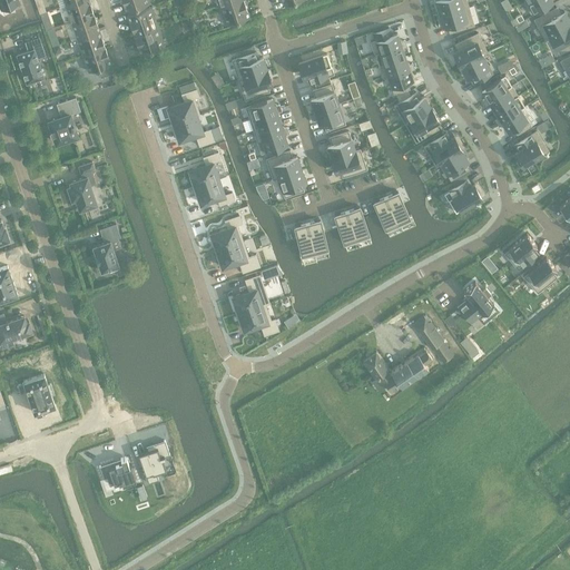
[(0,0),(0,3),(6,19),(22,13),(18,2),(26,0),(0,0)]
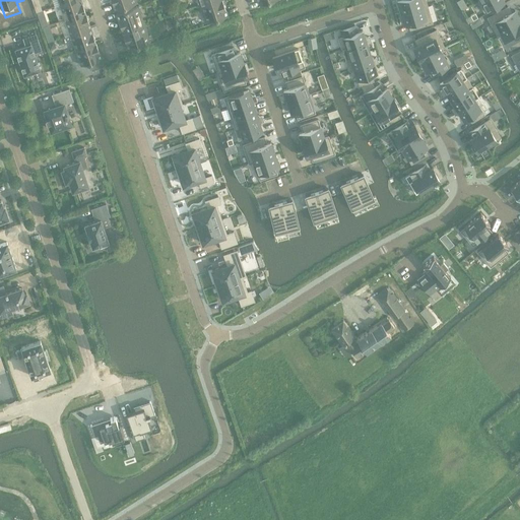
[(80,0),(74,0),(60,5),(65,20),(85,13),(80,0)]
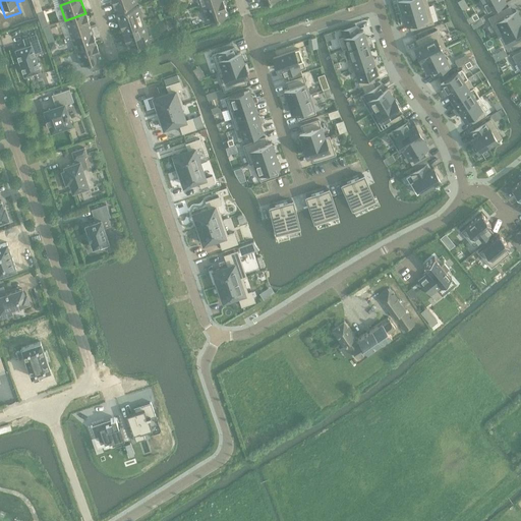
[(135,0),(111,0),(115,11),(137,3),(135,0)]
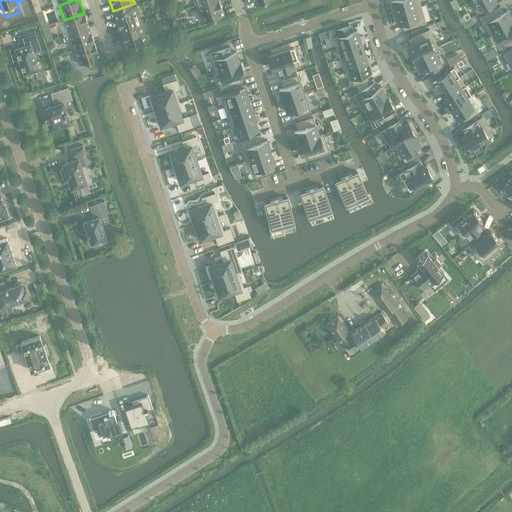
[(218,0),(211,0),(196,5),(202,23),(224,15),(218,0)]
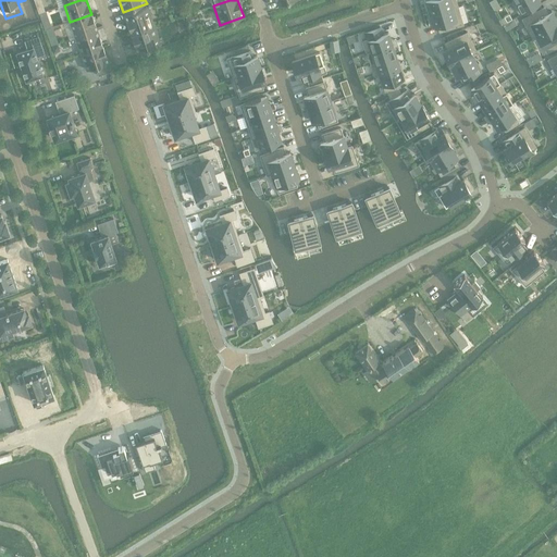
[(425,0),(430,13),(457,4),(456,0),(425,0)]
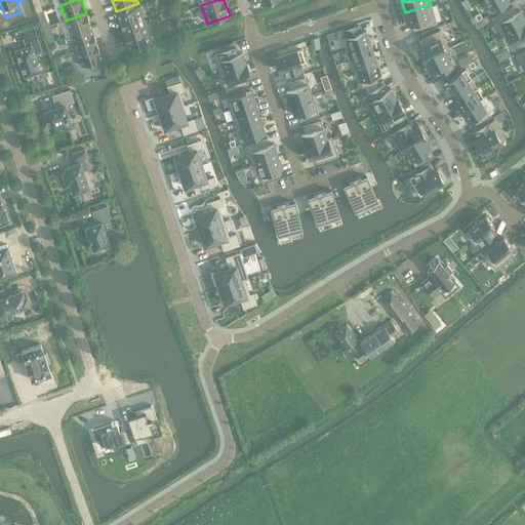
[(508,0),(486,0),(483,2),(489,12),(509,1),(508,0)]
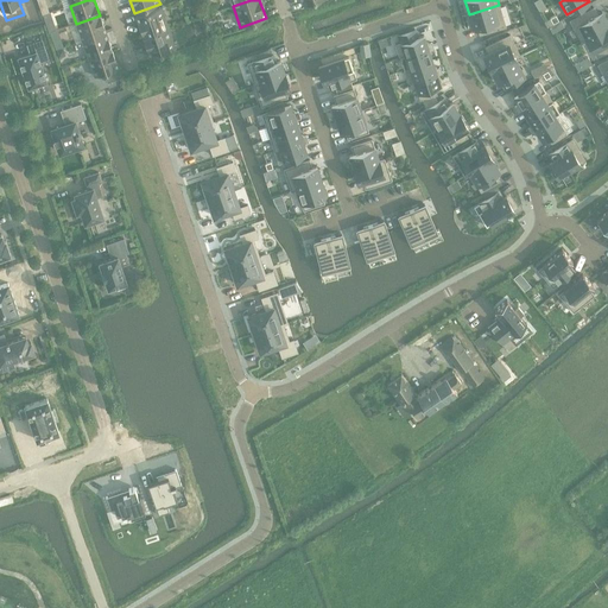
[(499,5),(469,14),(473,29),(477,27),(480,35),(506,27),(499,5)]
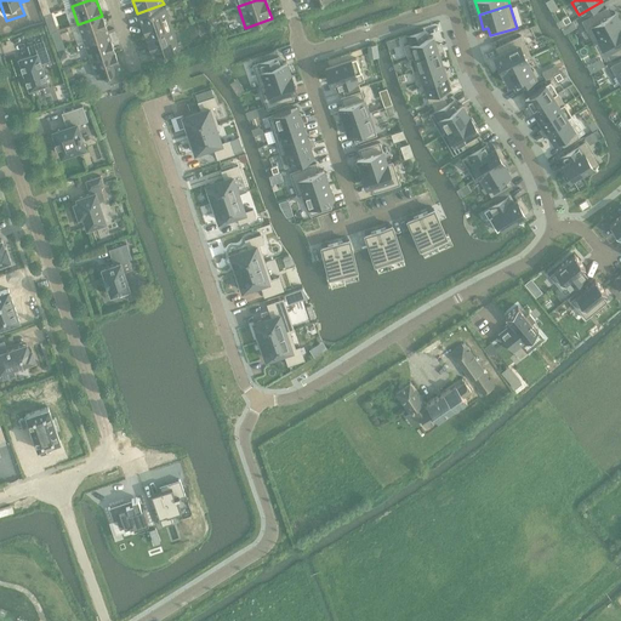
[(138,17),(146,38),(172,29),(165,7),(138,17)]
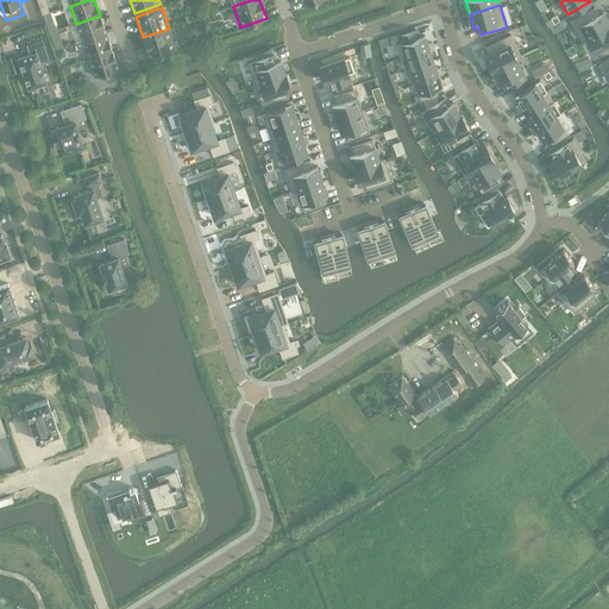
[(608,25),(608,23),(603,13),(598,14),(595,7),(571,20),(582,41),(586,38),(608,25)]
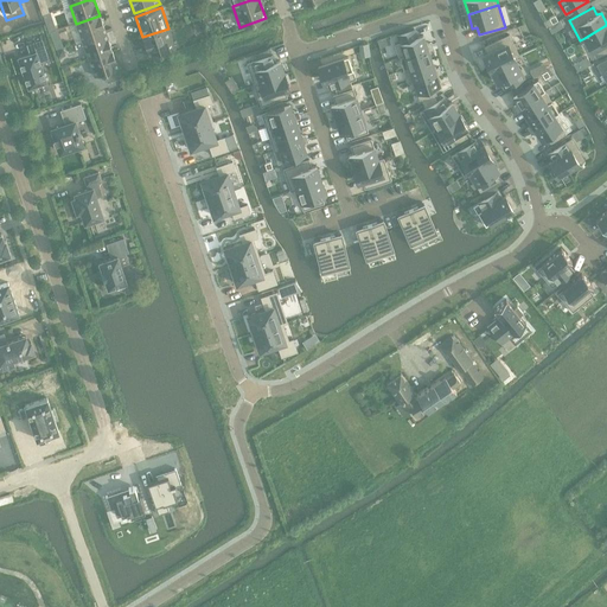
[(100,16),(76,24),(82,40),(106,33),(100,16)]
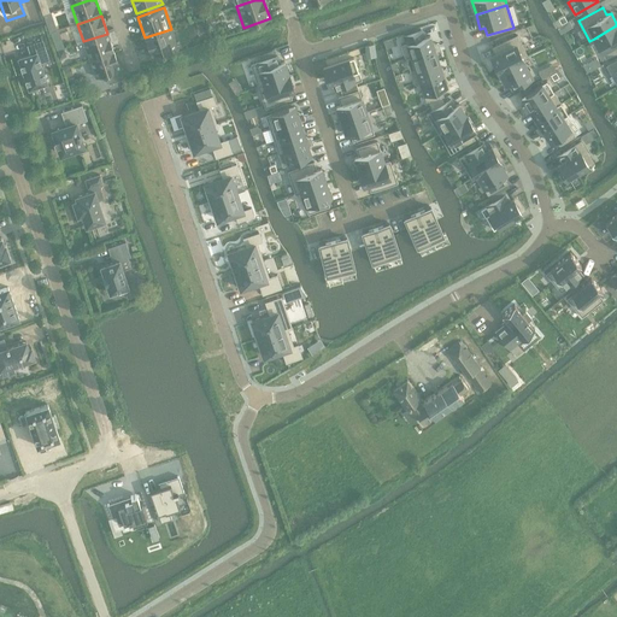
[(204,18),(197,21),(199,30),(206,28),(204,18)]
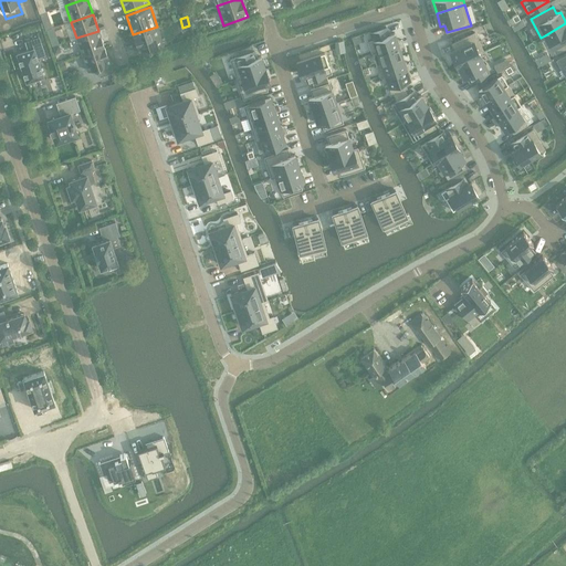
[(565,23),(545,35),(555,53),(565,48),(565,23)]
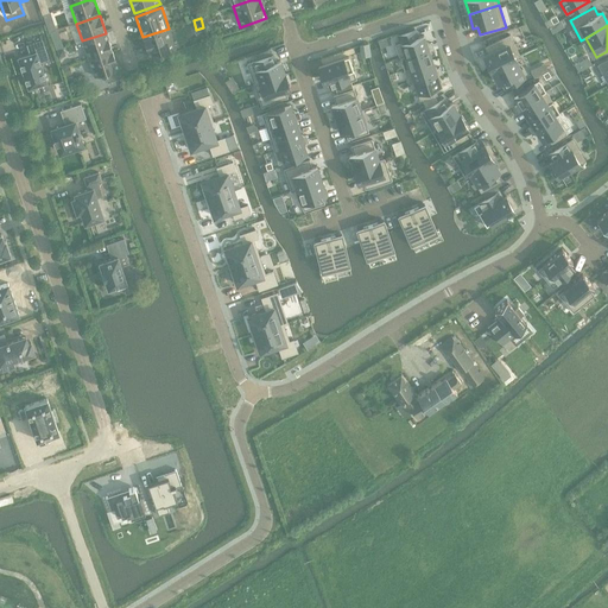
[(169,29),(143,37),(150,58),(176,49),(169,29)]
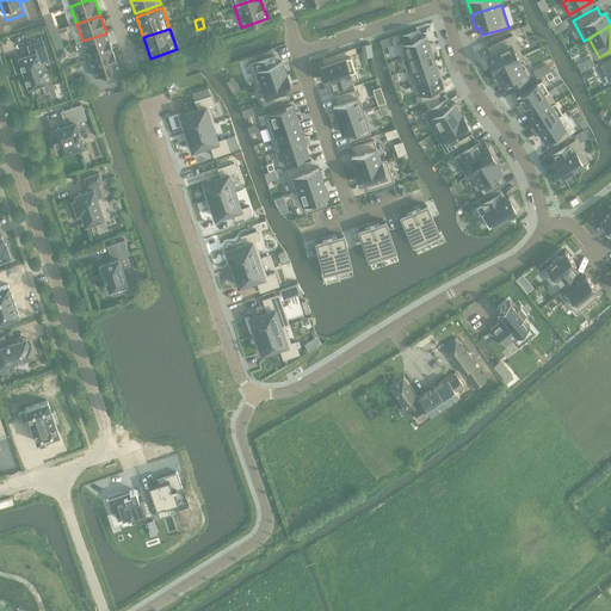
[(403,43),(397,45),(402,57),(430,48),(429,44),(426,36),(419,37),(417,30),(401,36),(403,43)]
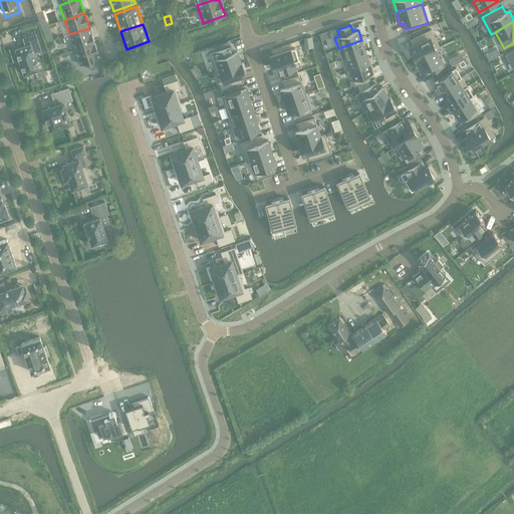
[(89,28),(69,34),(75,49),(94,42),(89,28)]
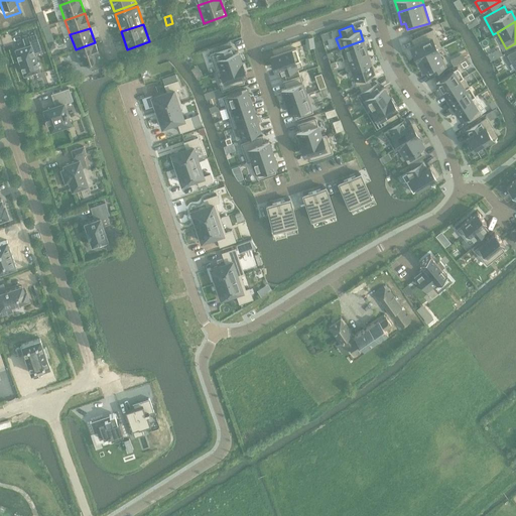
[(415,46),(411,47),(417,59),(437,49),(441,47),(432,30),(412,40),(415,46)]
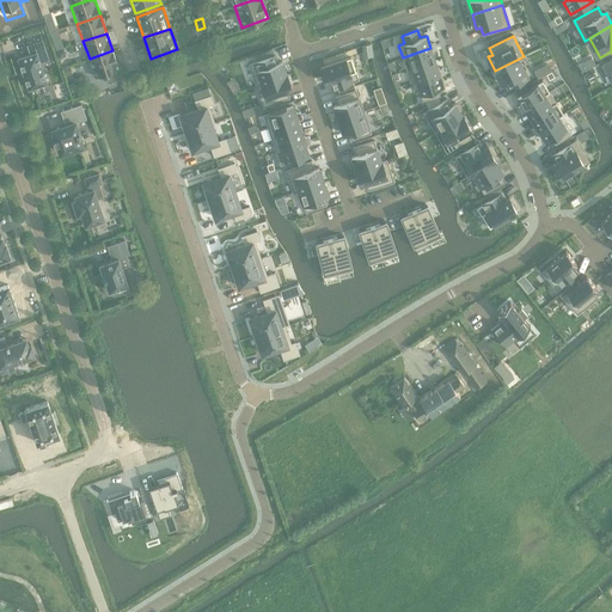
[(31,54),(18,59),(29,89),(47,83),(40,62),(36,53),(46,50),(42,40),(28,46),(31,54)]
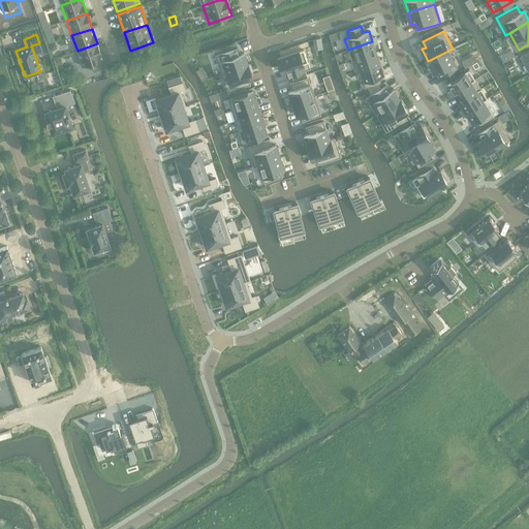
[(372,41),(348,50),(351,61),(376,53),(373,44),(378,43),(376,37),(371,38),(372,41)]
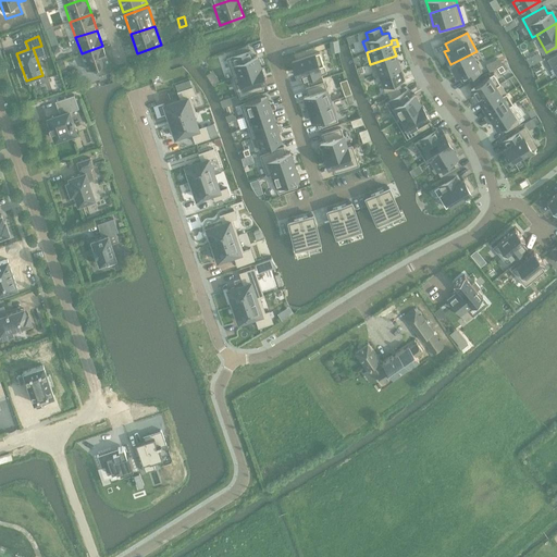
[(102,46),(82,53),(87,70),(95,67),(98,75),(110,72),(108,63),(109,63),(102,46)]
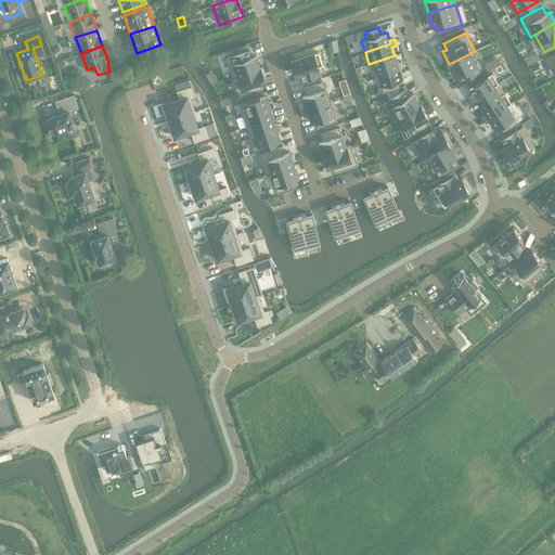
[(230,56),(226,57),(232,77),(260,68),(256,55),(252,56),(249,50),(230,56)]
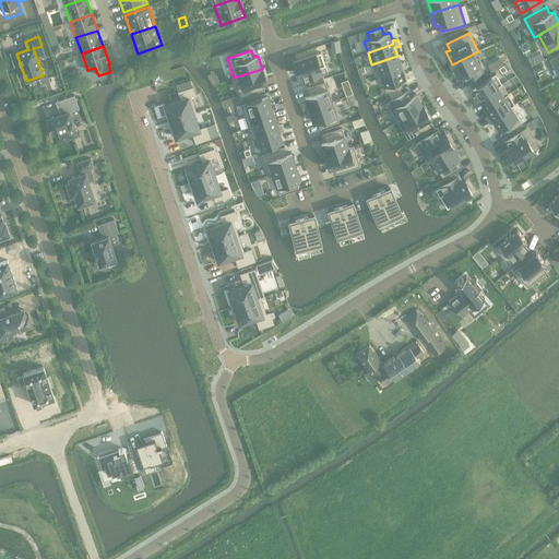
[(317,54),(293,62),(297,75),(302,73),(304,79),(304,80),(304,81),(323,73),(328,72),(320,52),(317,54)]
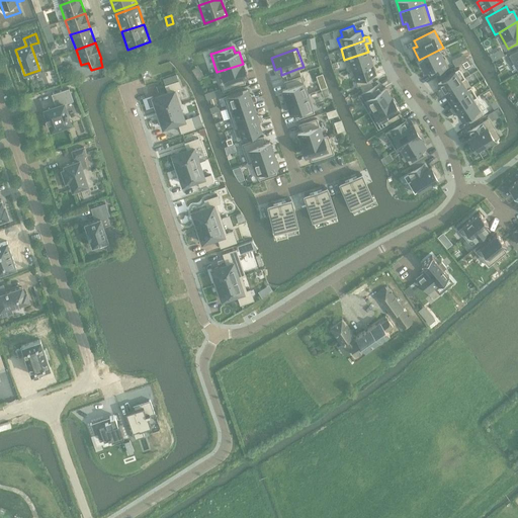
[(439,50),(419,60),(424,71),(428,69),(431,75),(447,67),(439,50)]
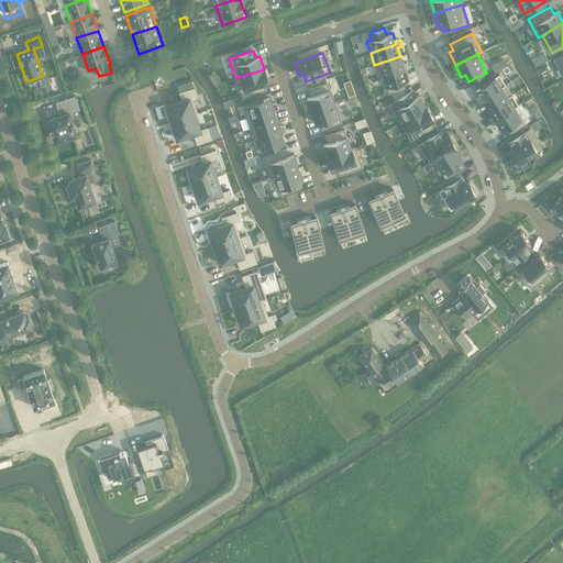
[(400,56),(374,65),(378,76),(383,75),(404,67),(405,70),(410,68),(408,62),(403,64),(400,56)]
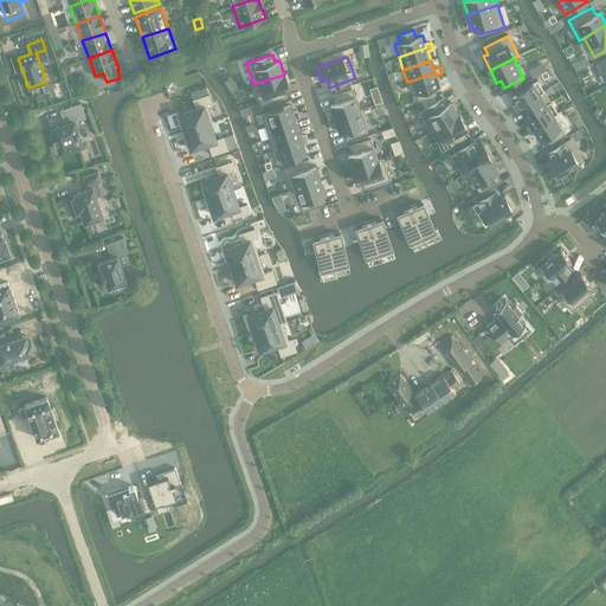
[(69,66),(62,69),(65,77),(72,75),(69,66)]
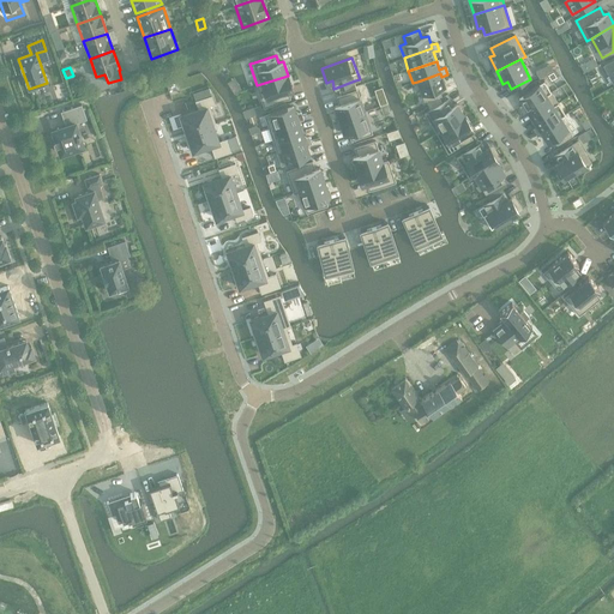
[(440,73),(417,82),(425,101),(441,96),(439,88),(445,86),(441,77),(440,73)]
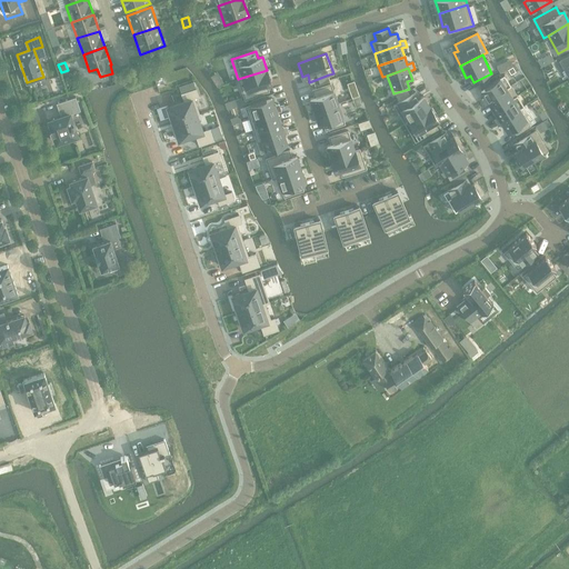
[(267,70),(238,79),(245,99),(269,91),(269,90),(268,90),(266,85),(271,83),(267,70)]
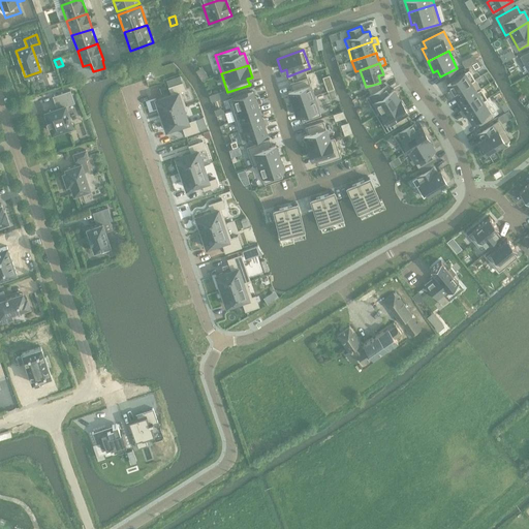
[(468,70),(447,84),(452,91),(454,93),(474,80),(468,70)]
